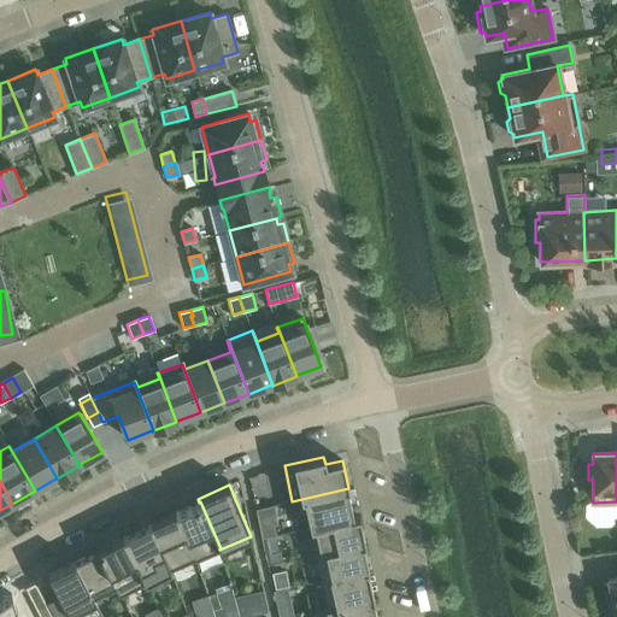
[(348,489),(348,488),(292,501),(304,499),(310,528),(359,517),(359,516),(353,517),(347,489),(348,489)]
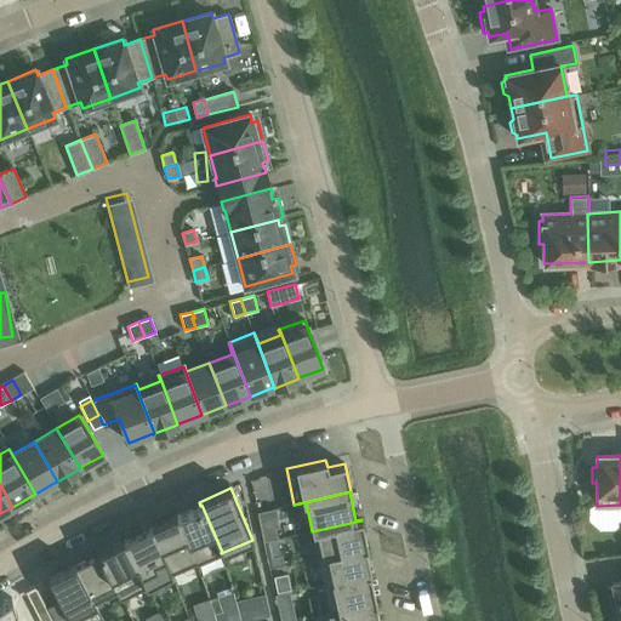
[(195,563),(221,552),(222,552),(201,505),(200,506),(176,516),(195,562),(194,562),(195,563)]
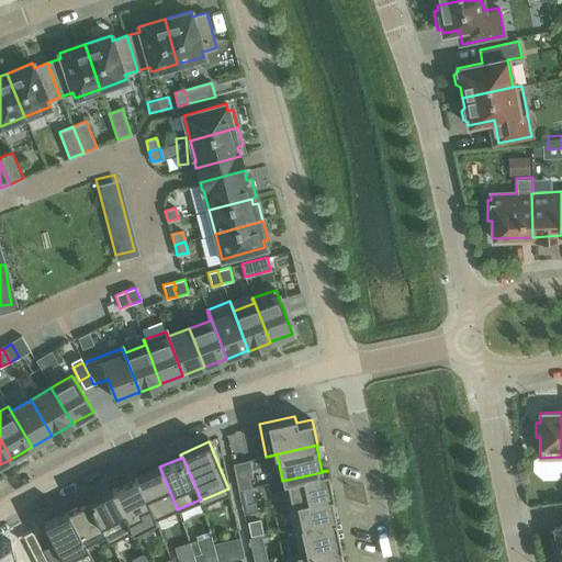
[(155,517),(176,508),(177,508),(159,467),(136,476),(154,517),(155,517)]
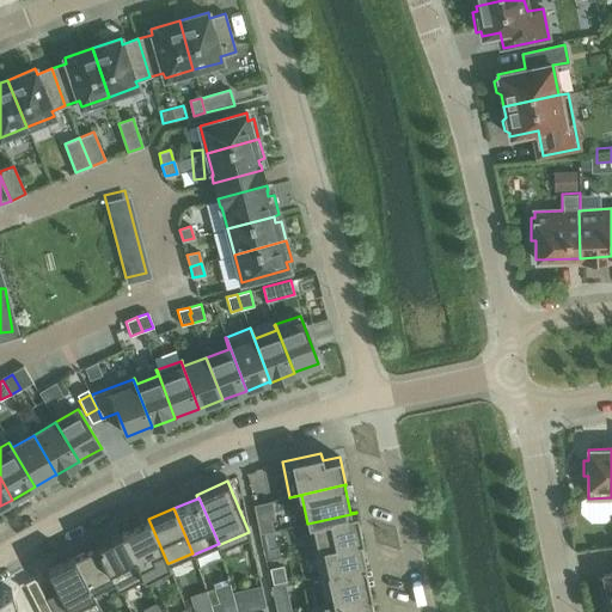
[(362,539),(356,513),(307,524),(307,525),(313,550),(362,539)]
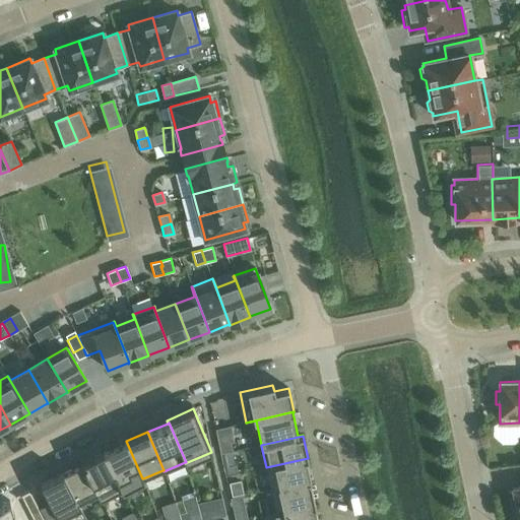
[(126,441),(104,453),(122,490),(121,490),(122,492),(144,480),(143,478),(142,478),(126,441)]
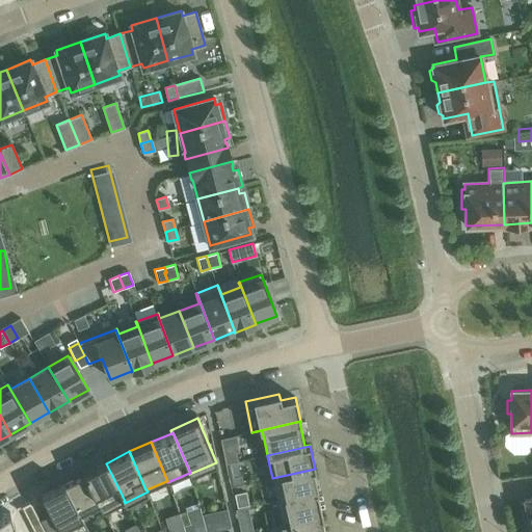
[(102,512),(124,501),(125,501),(106,463),(83,475),(99,505),(99,506),(102,512)]
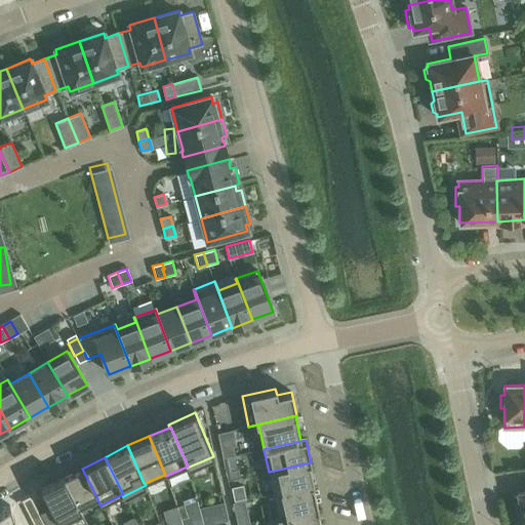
[(311,463),(311,462),(269,472),(269,473),(270,473),(275,492),(271,493),(272,494),(313,485),(309,465),(311,463)]
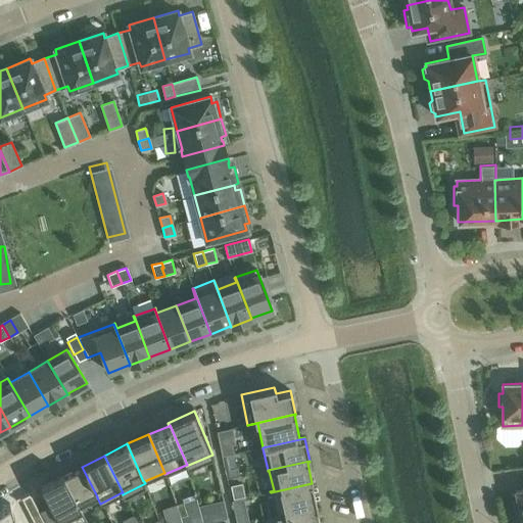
[(63,476),(62,476),(78,507),(79,507),(97,497),(97,496),(82,467),(63,476)]
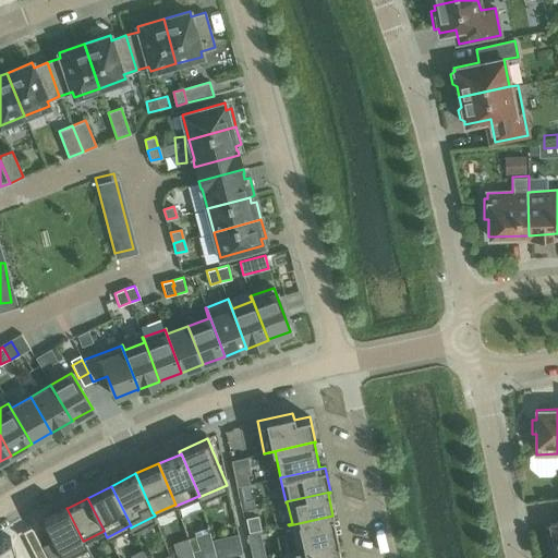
[(83,541),(67,508),(44,520),(53,540),(43,545),(48,557),(73,557),(72,554),(87,546),(84,541),(83,541)]
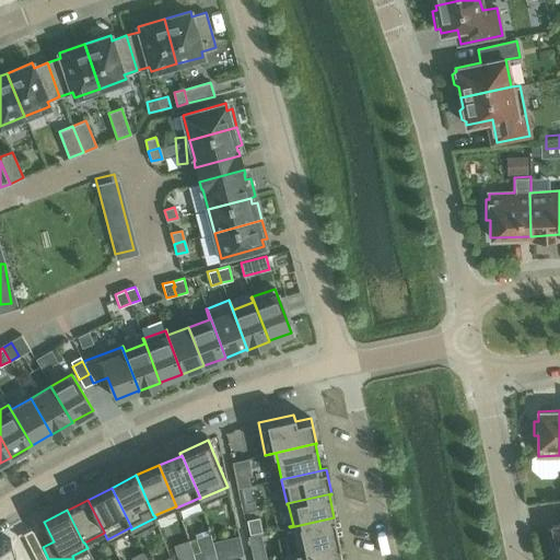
[(334,518),(334,517),(290,527),(295,552),(294,553),(294,555),(339,545),(334,518)]
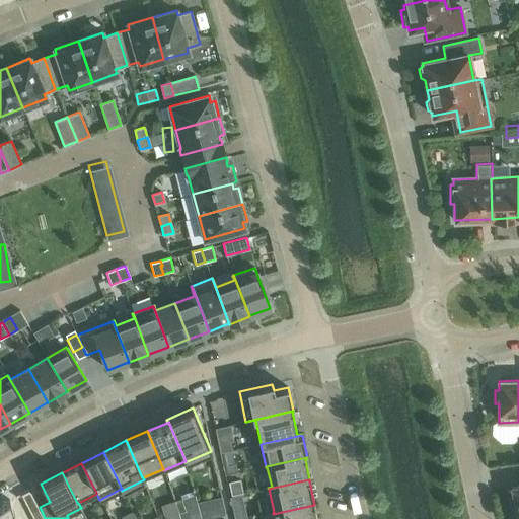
[(516,514),(518,513),(518,485),(511,488),(512,490),(508,491),(510,504),(514,503),(516,514)]
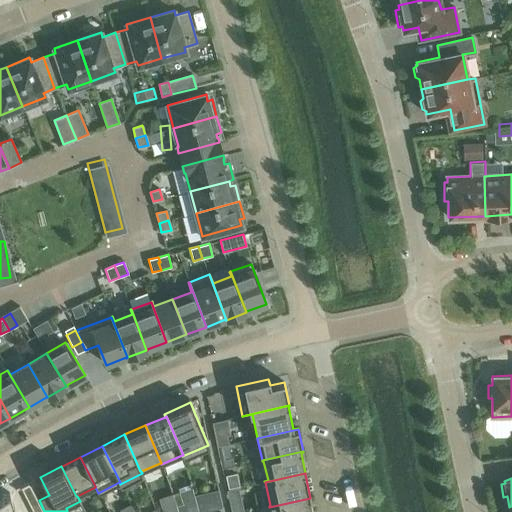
[(43,511),(43,510),(29,483),(20,488),(32,511),(43,511)]
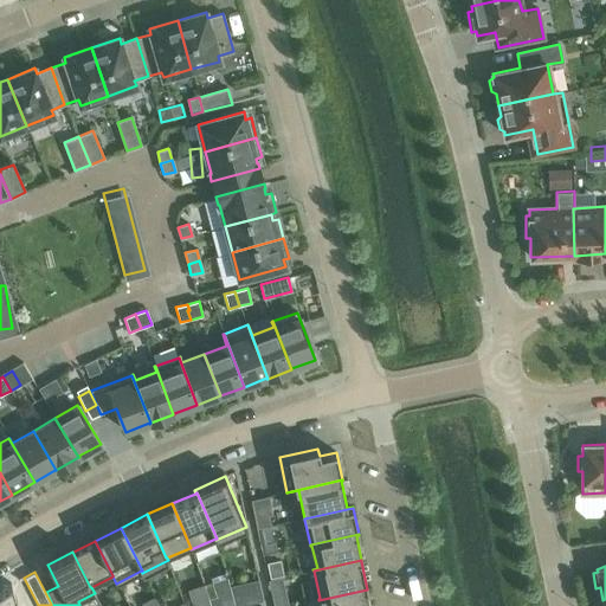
[(0,605),(18,605),(15,597),(11,584),(0,590),(0,605)]
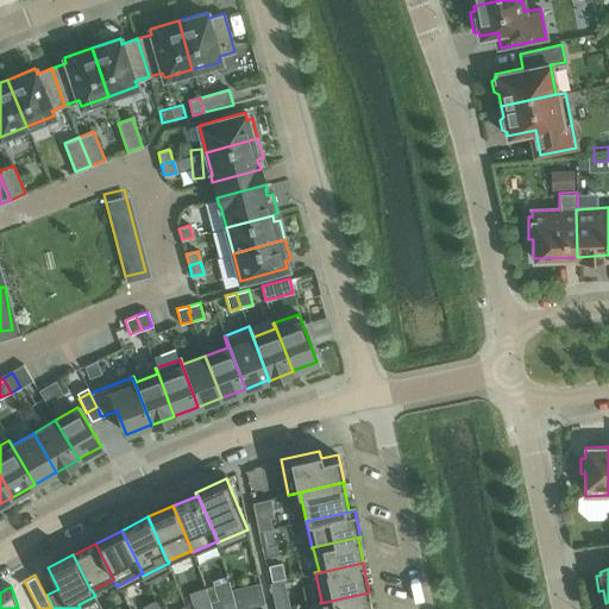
[(369,594),(369,592),(320,603),(321,608),(371,608),(368,594),(369,594)]
